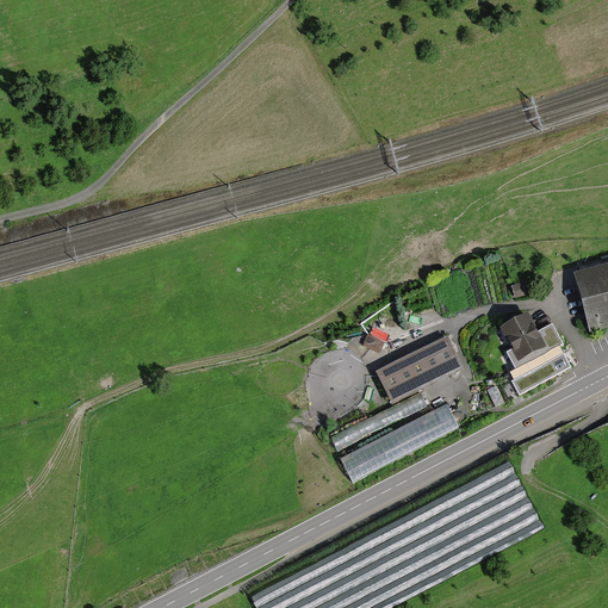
[(607,266),(575,275),(590,334),(607,328),(607,266)]
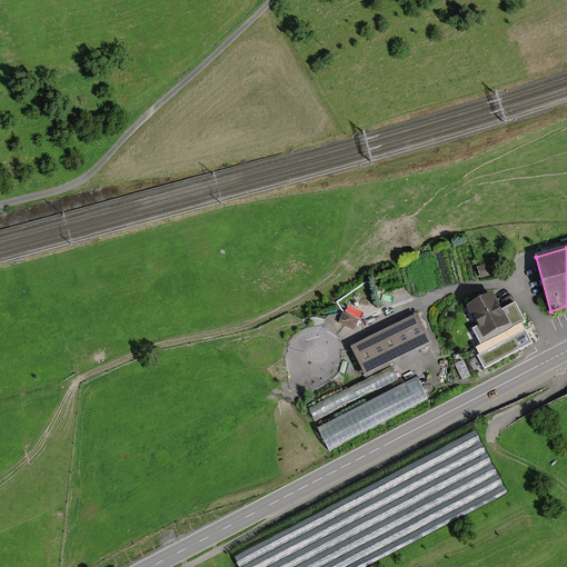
[(484,338),(511,324),(496,292),(468,307),(484,338)]
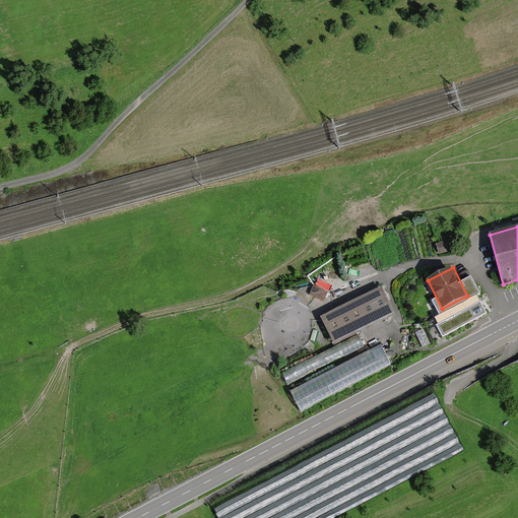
[(394,315),(380,287),(323,316),(336,343),(394,315)]
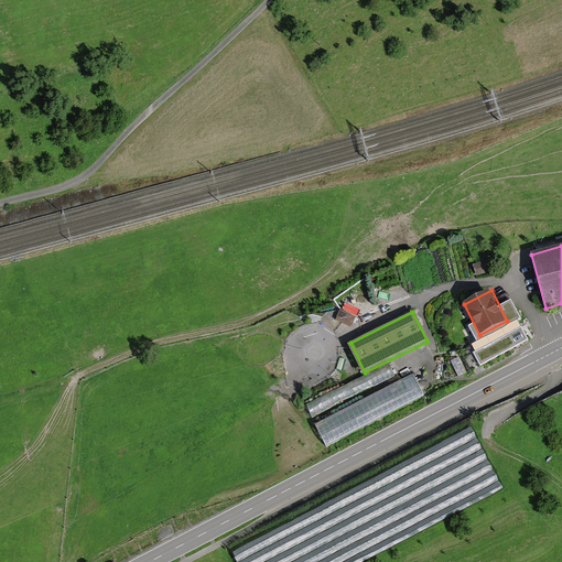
[(311,417),(396,375),(390,365),(305,406),(311,417)]
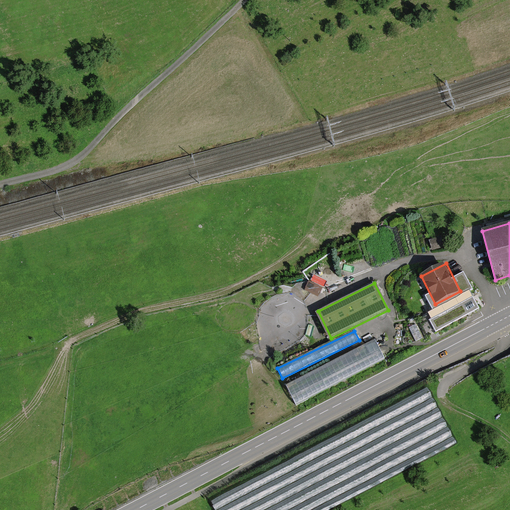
[(296,405),(383,358),(373,338),(285,385),(296,405)]
